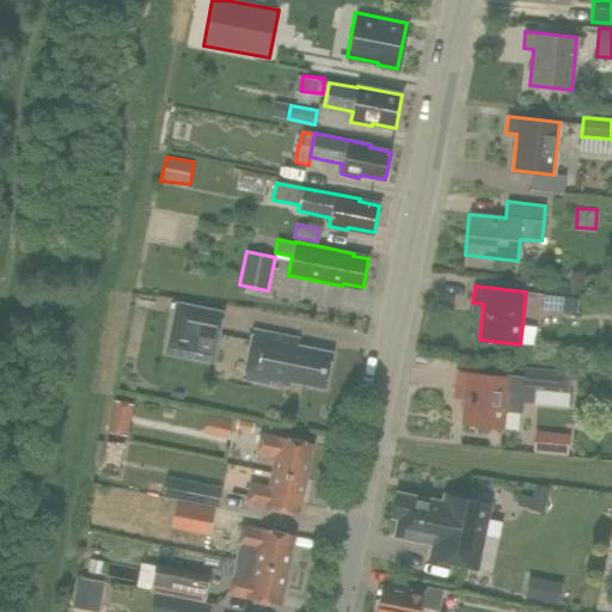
[(224,311),(175,300),(165,344),(196,350),(200,337),(216,341),(224,311)]
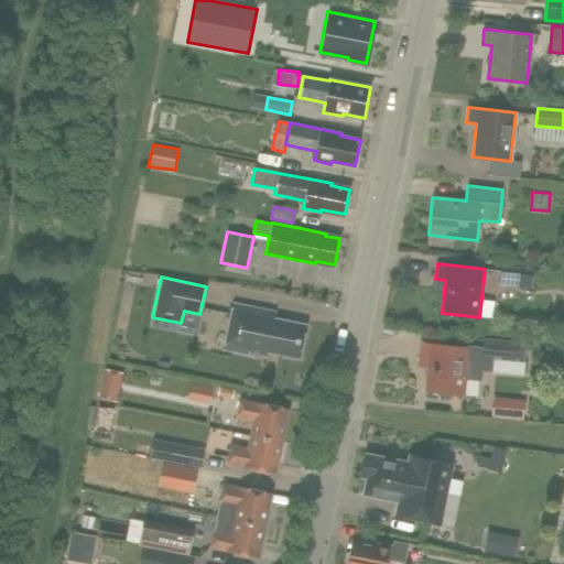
[(274,312),(234,303),(225,349),(248,354),(249,351),(266,355),(267,350),(299,357),(305,325),(273,318),(274,312)]
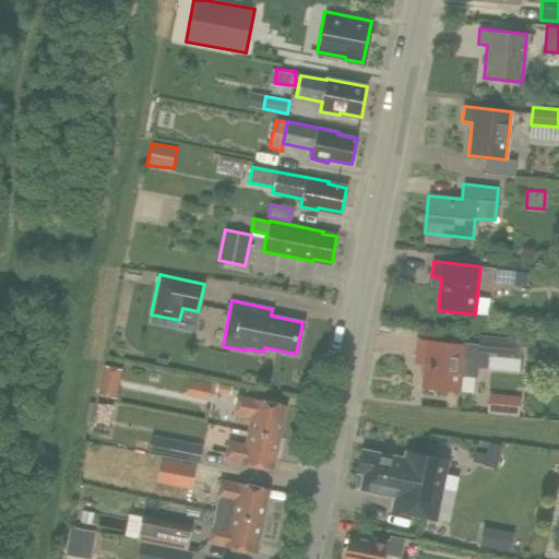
[(417,340),(416,354),(425,355),(421,388),(460,392),(461,375),(475,377),(476,366),(487,367),(488,353),(512,356),(513,339),(479,335),(478,345),(417,340)]
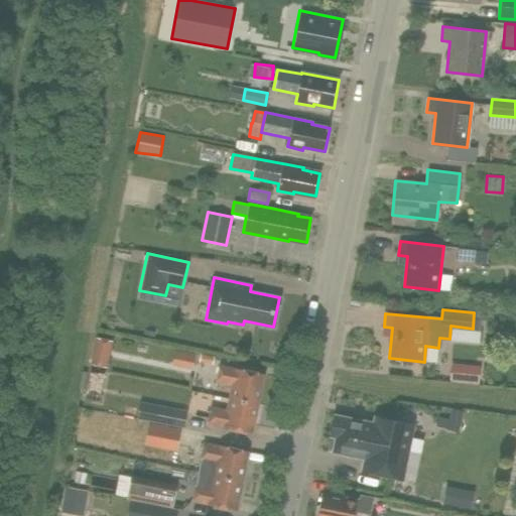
[(96,338),(91,365),(107,368),(112,342),(96,338)]
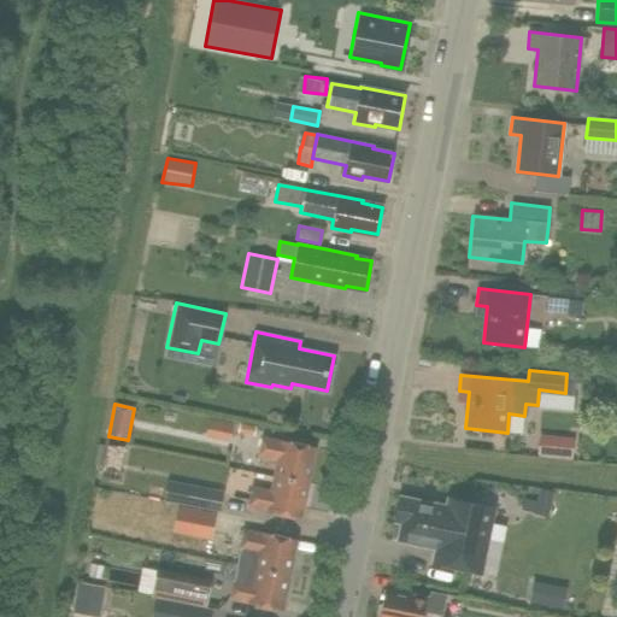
[(277,460),(274,475),(309,482),(316,446),(281,440),(263,436),(259,457),(277,460)]
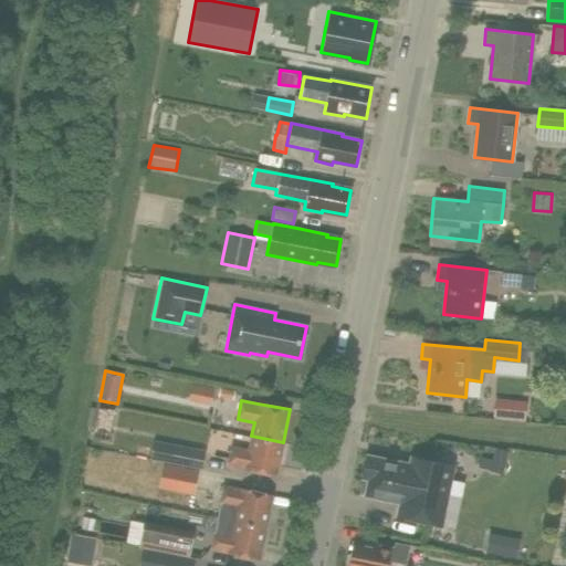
[(494,401),(493,419),(525,421),(526,402),(494,401)]
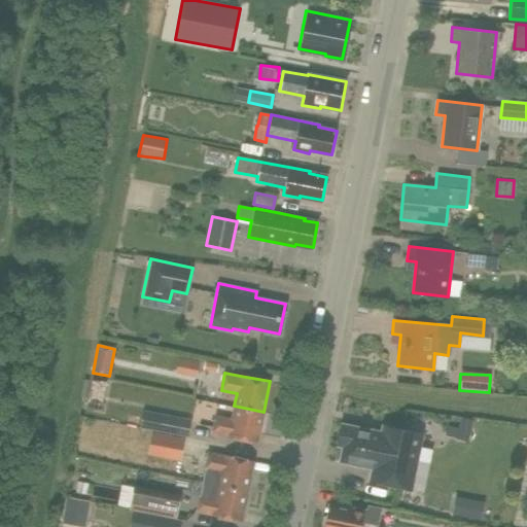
[(102,412),(107,383),(91,379),(85,409),(102,412)]
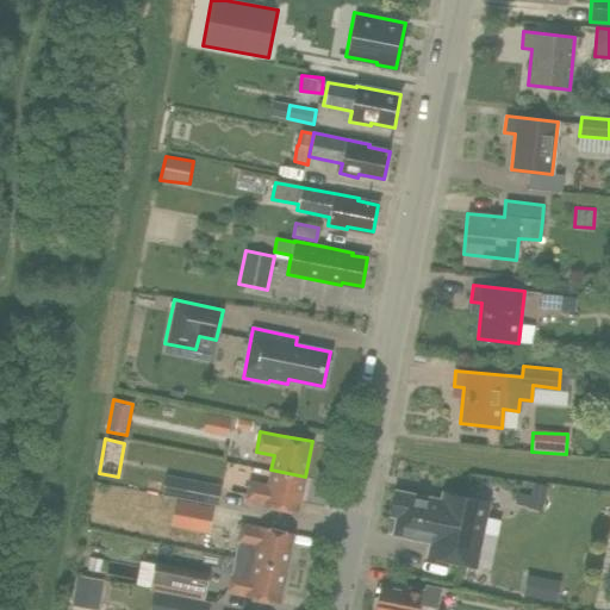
[(305,477),(271,470),(267,485),(250,481),(246,500),(263,504),(263,505),(298,512),(305,477)]
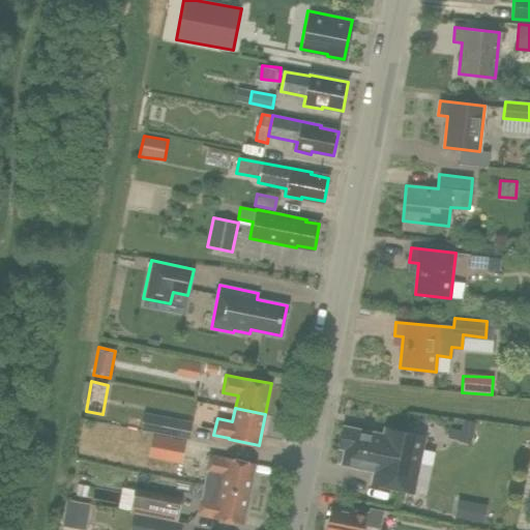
[(188,439),(192,421),(160,415),(144,412),(140,430),(157,433),(188,439)]
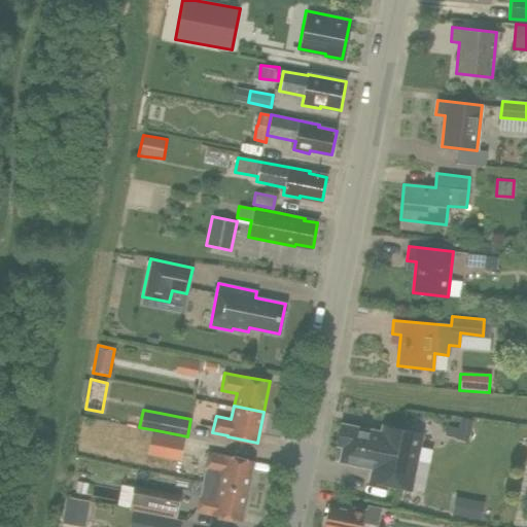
[(358,426),(358,427),(342,424),(338,446),(342,447),(339,462),(372,468),(369,482),(411,490),(423,432),(383,425),(381,431),(370,429),(358,426)]
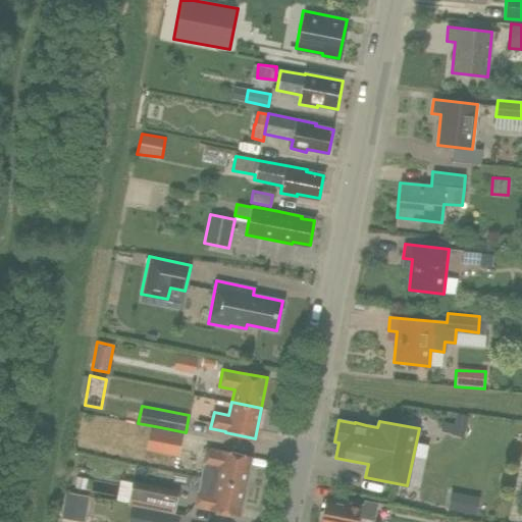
[(464,437),(467,426),(454,423),(451,434),(464,437)]
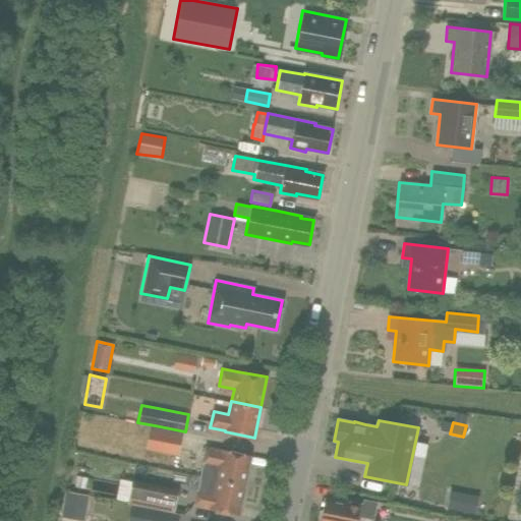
[(152,429),(148,449),(171,453),(172,449),(180,450),(182,436),(152,429)]
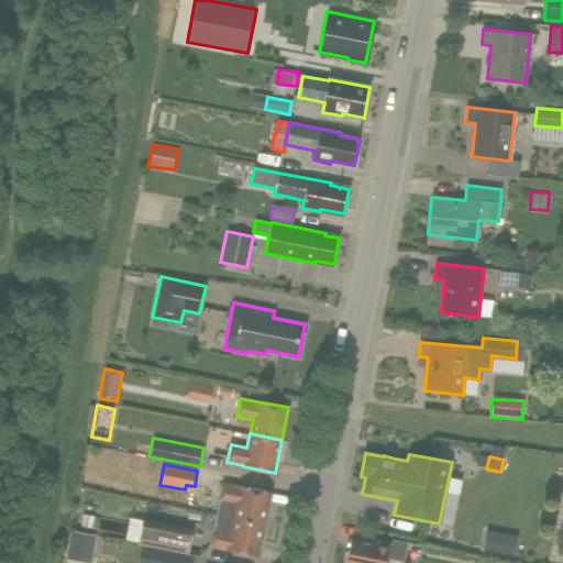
[(219,500),(216,515),(264,525),(271,492),(250,487),(240,486),(239,486),(222,483),(219,500)]
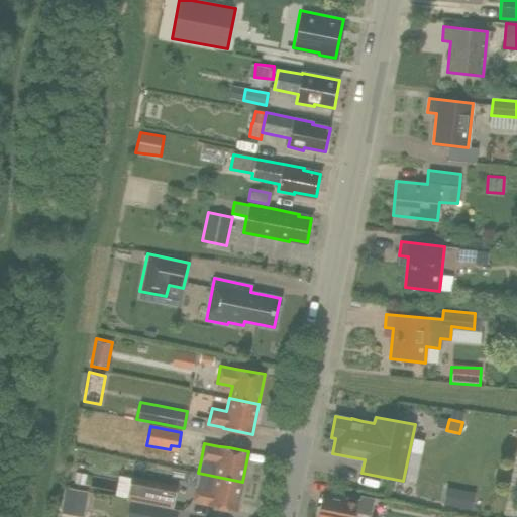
[(196,486),(193,502),(208,505),(208,506),(236,511),(240,494),(242,482),(198,473),(196,486)]
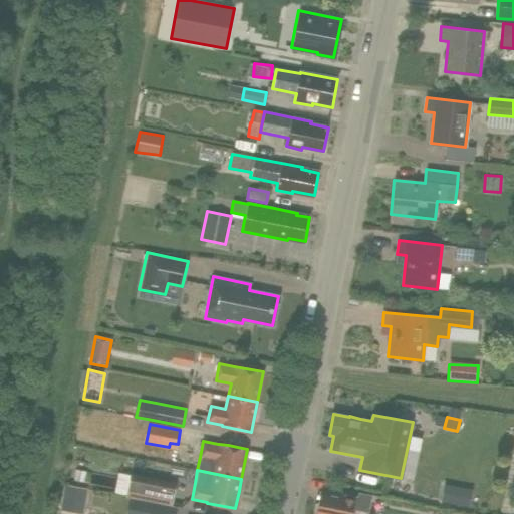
[(126,497),(153,502),(171,506),(175,484),(131,475),(126,497)]
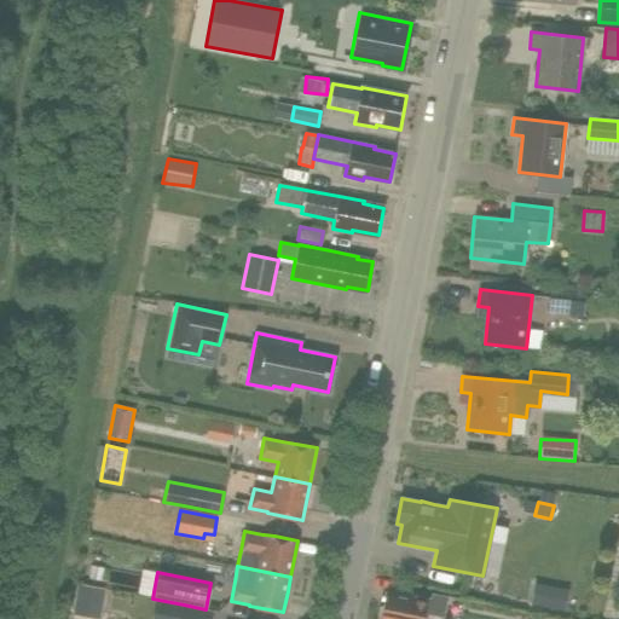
[(565,611),(568,590),(534,583),(531,605),(565,611)]
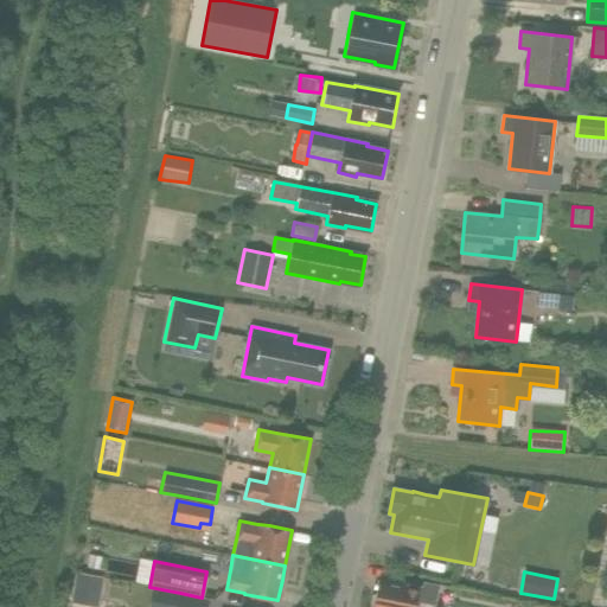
[(83,573),(76,606),(103,606),(109,577),(83,573)]
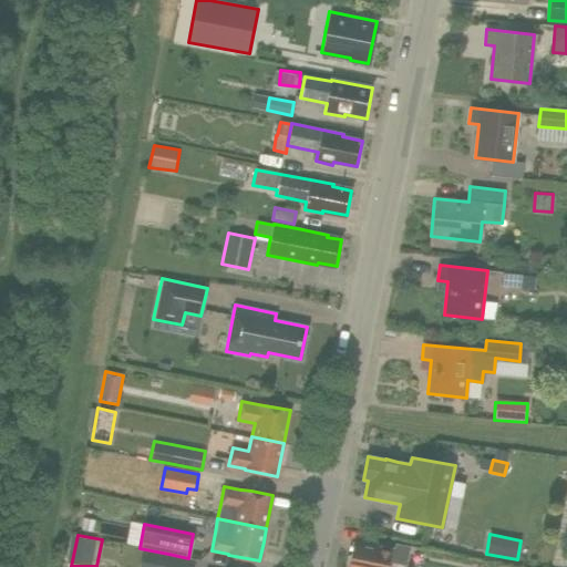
[(380,545),(379,548),(353,543),(351,555),(348,556),(346,565),(349,566),(348,566),(388,566),(390,562),(406,565),(410,546),(395,544),(394,548),(380,545)]
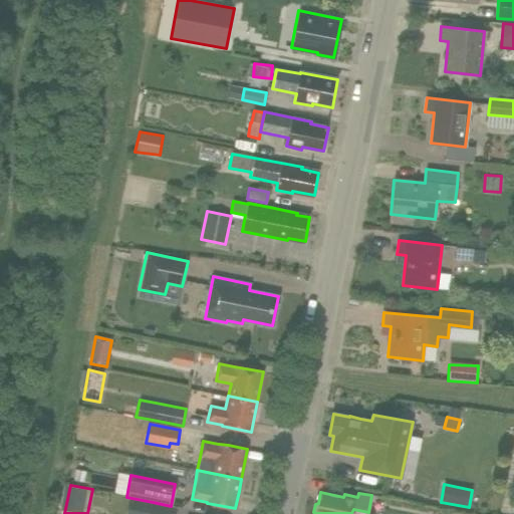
[(145,502),(143,513),(176,513),(177,509),(145,502)]
